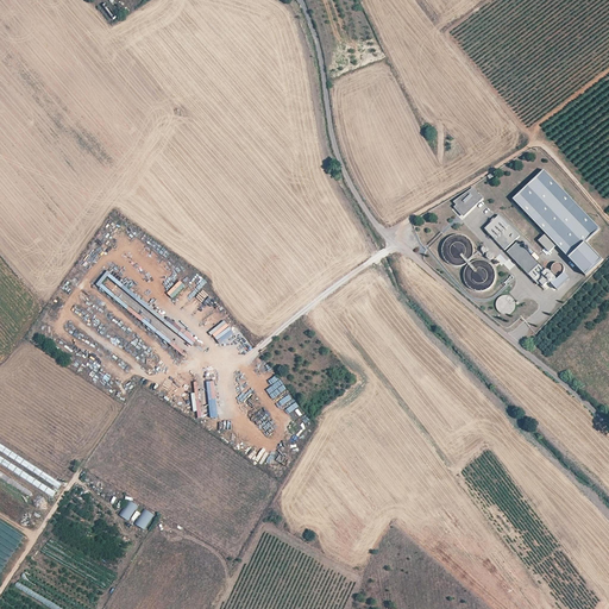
[(544,170),(513,199),(545,233),(557,245),(567,258),(585,242),(598,228),(544,170)]
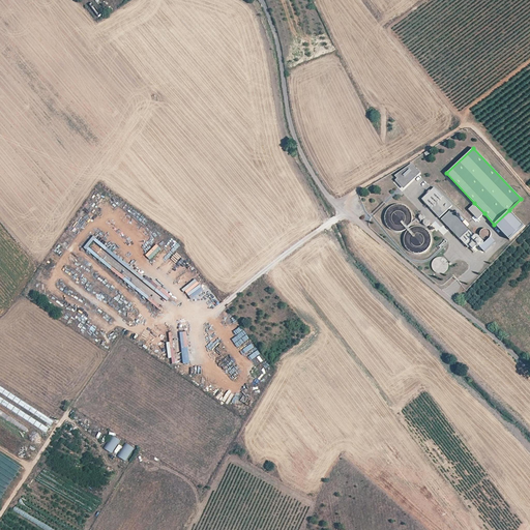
[(403,188),(420,172),(412,164),(394,176),(396,178),(395,180),(403,188)]
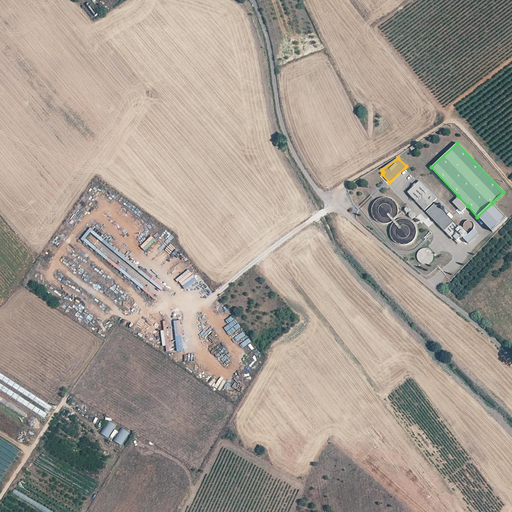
[(436,199),(419,181),(407,193),(424,211),(436,199)]
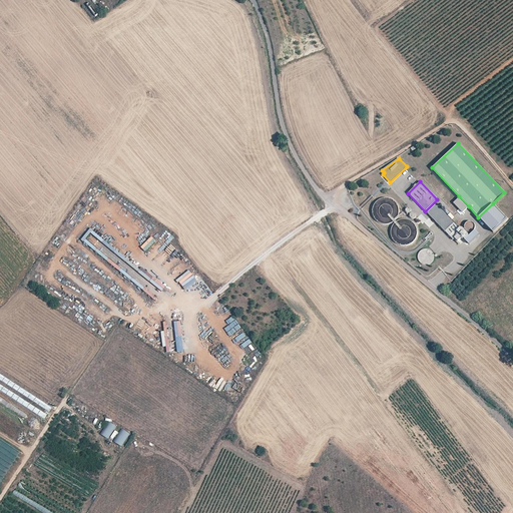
[(469,206),(459,196),(453,202),(462,212),(469,206)]
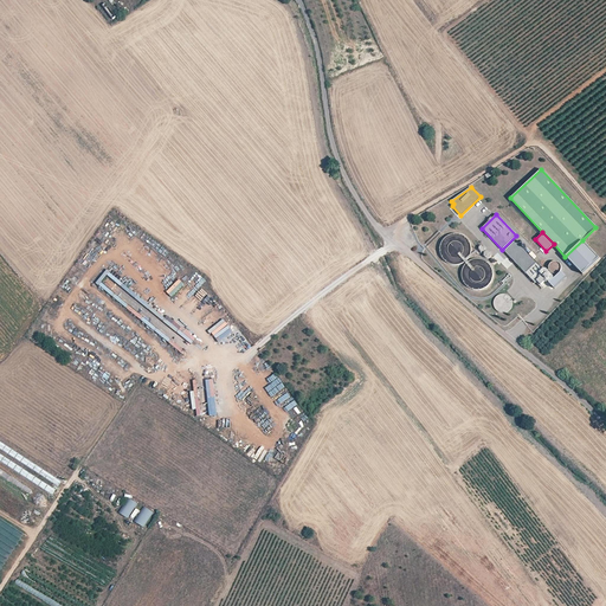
[(452,265),(468,262),(461,269),(465,274),(466,281),(465,281),(466,285),(474,291),(483,290),(494,278),(491,268),(482,258),(481,251),(488,258),(497,249),(488,251),(481,245),(478,247),(479,250),(472,251),(471,245),(459,233),(450,236),(451,242),(445,247),(442,249),(443,256),(452,265)]
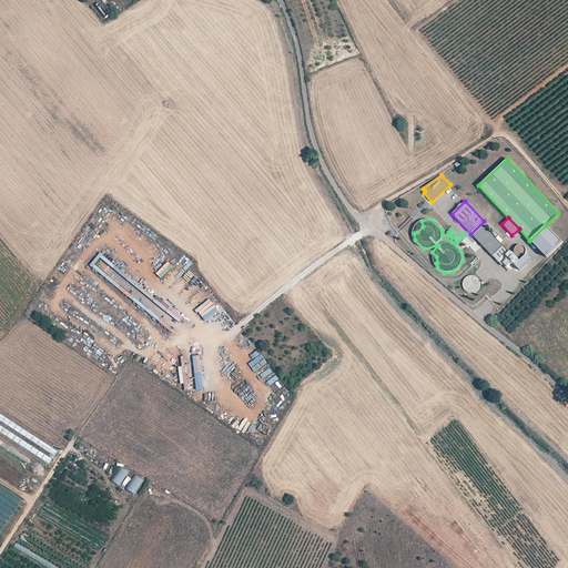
[(546,225),(529,241),(545,256),(560,241),(546,225)]
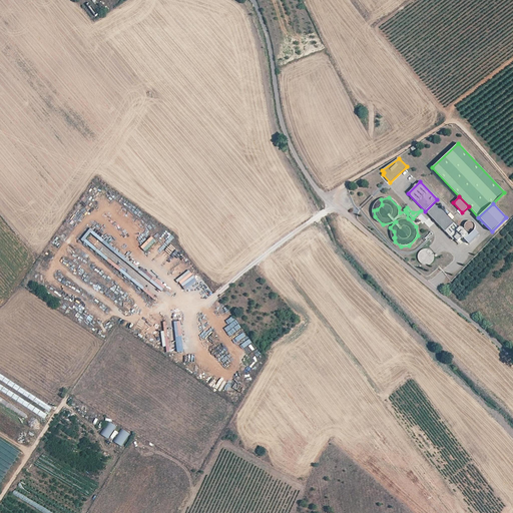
[(459,228),(436,204),(427,212),(453,239),(455,238),(458,241),(463,236),(465,239),(468,236),(467,236),(467,235),(467,234),(467,233),(466,233),(465,233),(464,233),(462,231),(463,231),(463,230),(463,229),(462,228),(461,228),(460,228),(459,228)]
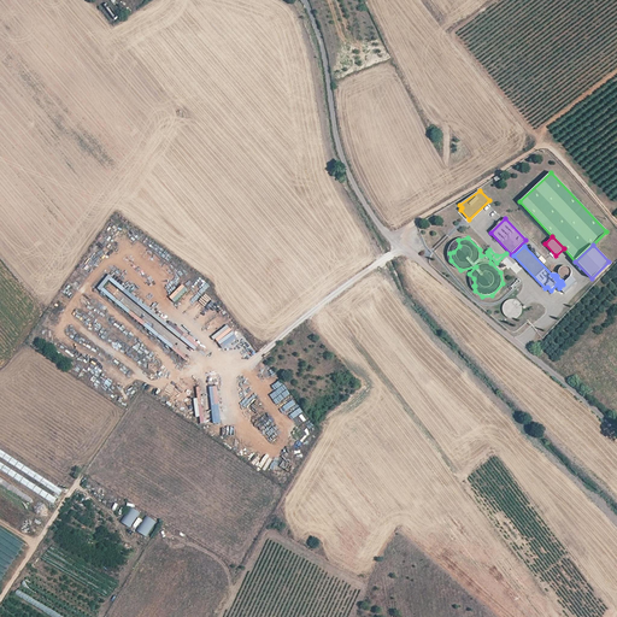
[(503,260),(507,268),(512,264),(506,257),(503,260)]
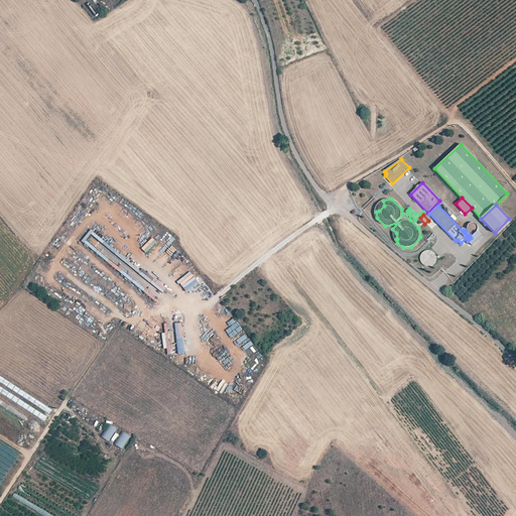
[(471,238),(468,241),(472,245),(482,235),(478,231),(471,238)]
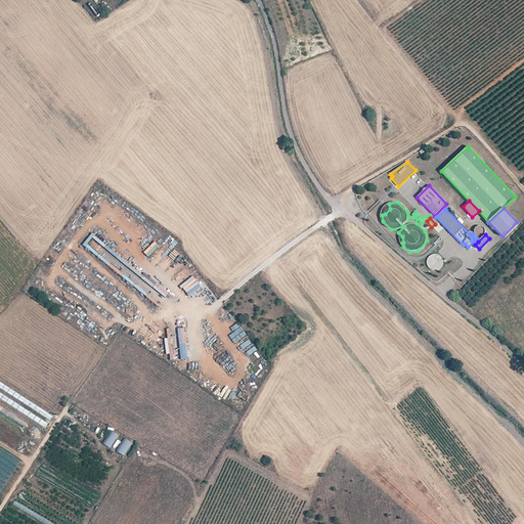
[(439,257),(429,257),(429,268),(438,269),(439,257)]
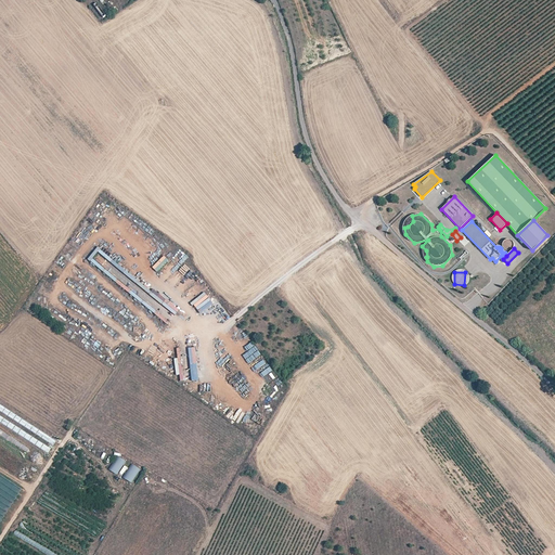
[(108,469),(117,475),(126,461),(116,455),(108,469)]
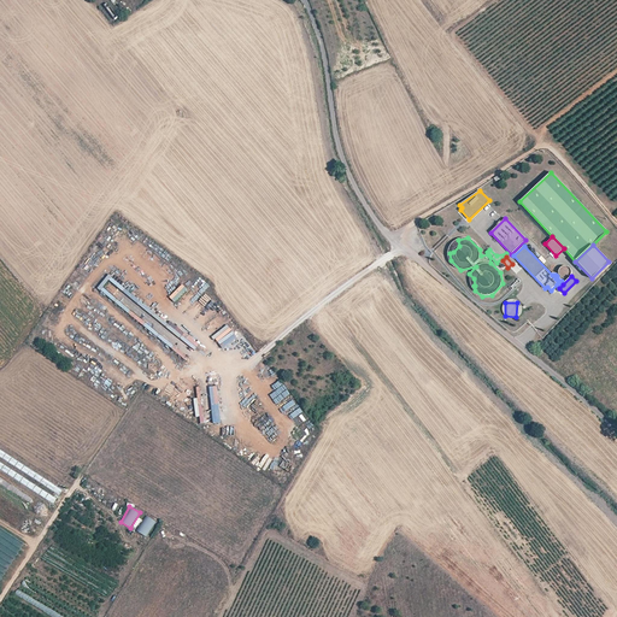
[(145,515),(136,532),(147,538),(156,521),(145,515)]
